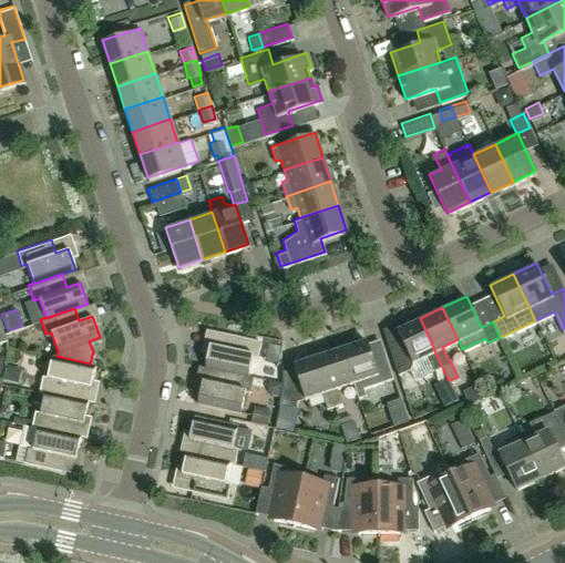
[(420,318),(396,329),(402,343),(389,349),(397,372),(408,368),(412,376),(417,377),(434,368),(441,365),(420,318)]
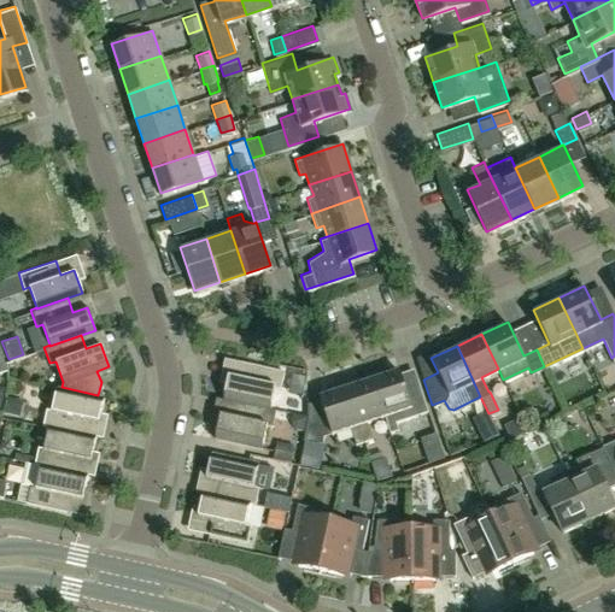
[(269,407),(269,406),(274,384),(279,386),(282,369),(244,360),(241,376),(227,374),(222,398),(236,400),(269,407)]
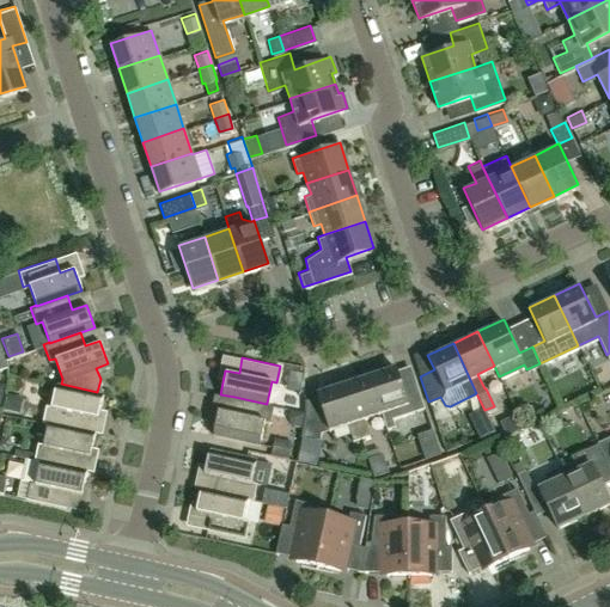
[(368,374),(380,411),(385,427),(394,424),(391,417),(424,406),(415,382),(402,387),(395,366),(368,374)]
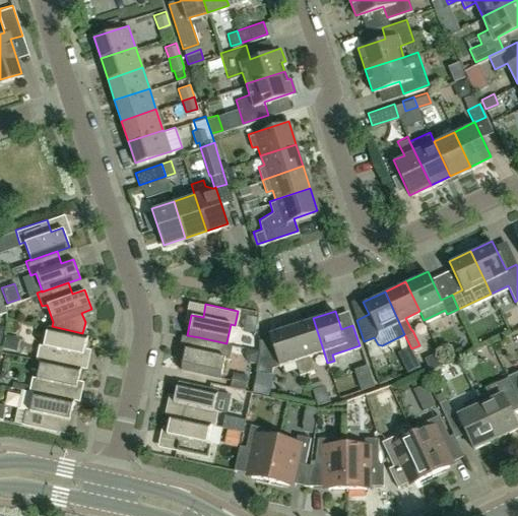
[(308,353),(323,349),(313,318),(290,325),(306,370),(313,368),(308,353)]
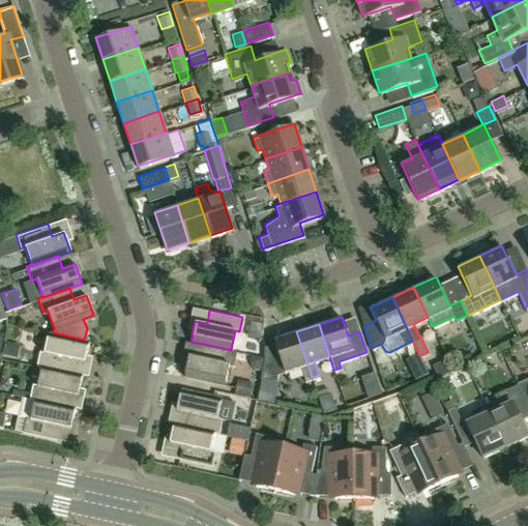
[(84,340),(53,332),(48,331),(44,351),(38,350),(35,364),(40,366),(40,364),(68,370),(71,358),(84,360),(88,340),(84,340)]
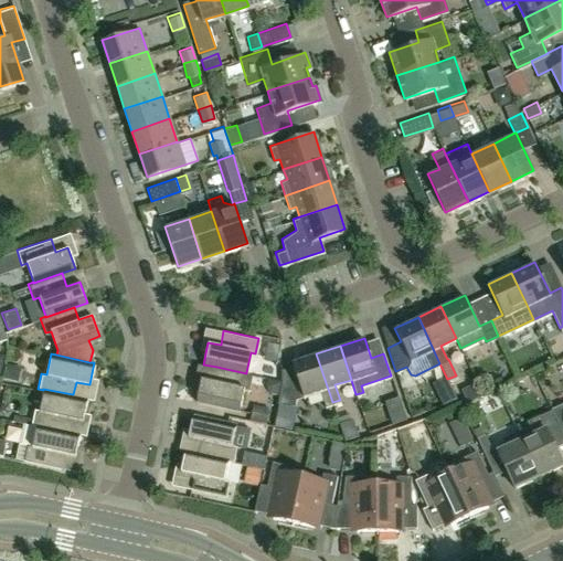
[(325,405),(332,402),(316,353),(291,362),(291,363),(279,368),(280,380),(276,401),(294,404),(295,398),(303,395),(319,390),(325,405)]
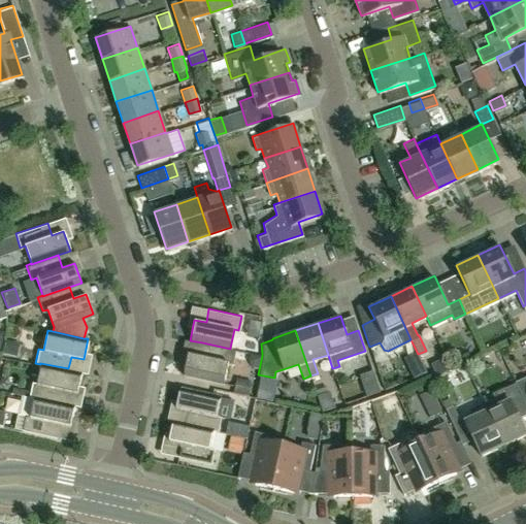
[(15,354),(19,340),(5,337),(1,352),(15,354)]
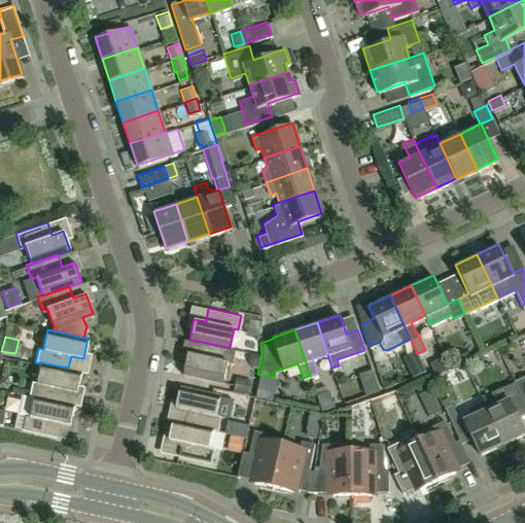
[(202,342),(189,340),(183,338),(178,358),(184,359),(182,372),(222,381),(226,361),(232,362),(235,348),(230,347),(230,348),(202,342)]
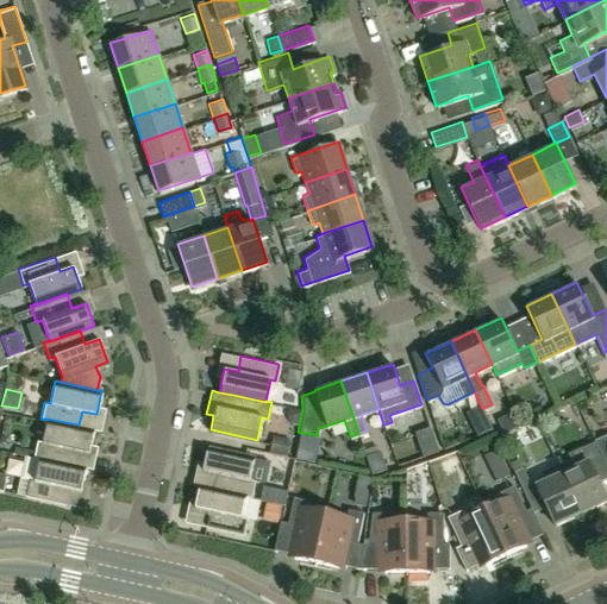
[(93,428),(79,425),(47,419),(47,420),(42,440),(36,439),(33,455),(70,463),(74,448),(88,452),(93,428)]
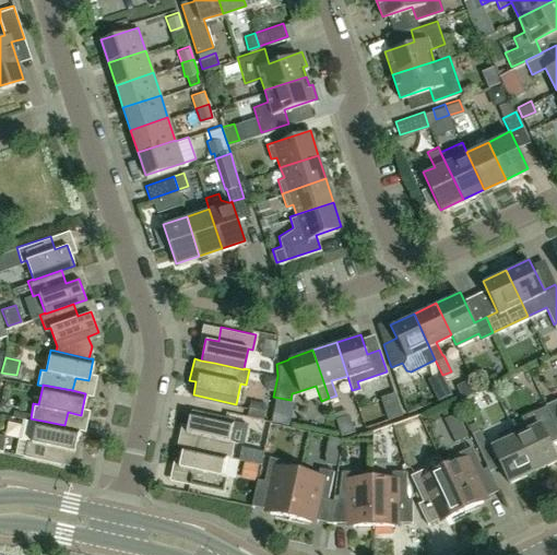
[(556,396),(544,402),(556,428),(556,427),(556,396)]
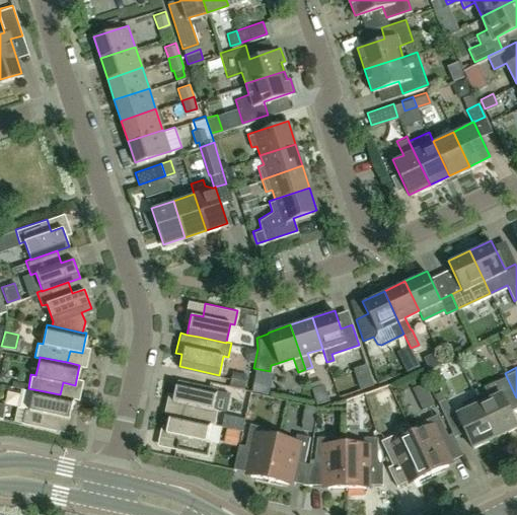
[(371,382),(368,373),(356,377),(359,386),(371,382)]
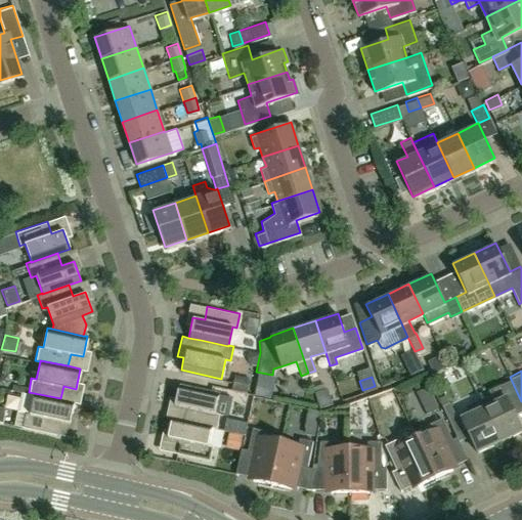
[(211,425),(211,426),(216,427),(219,413),(214,412),(218,392),(178,384),(175,396),(169,395),(165,415),(171,416),(211,425)]
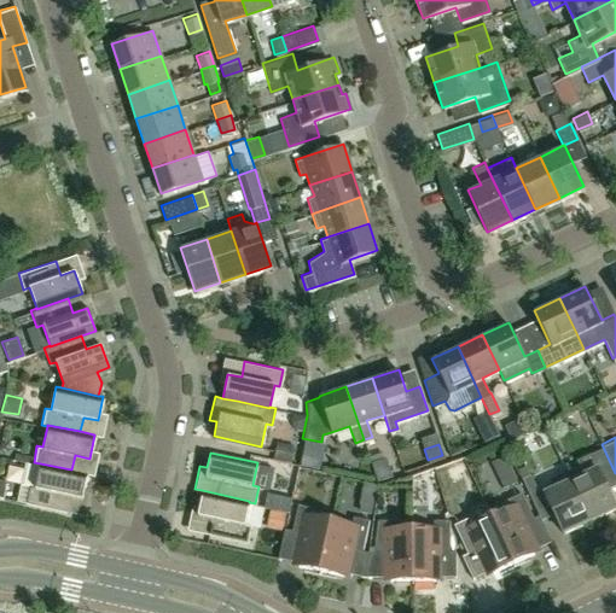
[(569,479),(588,519),(614,506),(590,453),(575,459),(582,473),(570,479),(569,479)]
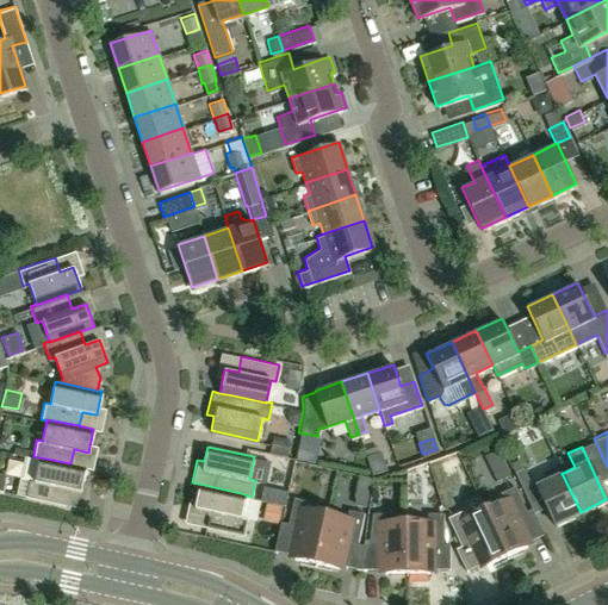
[(380,450),(379,450),(365,455),(371,474),(386,469),(380,450)]
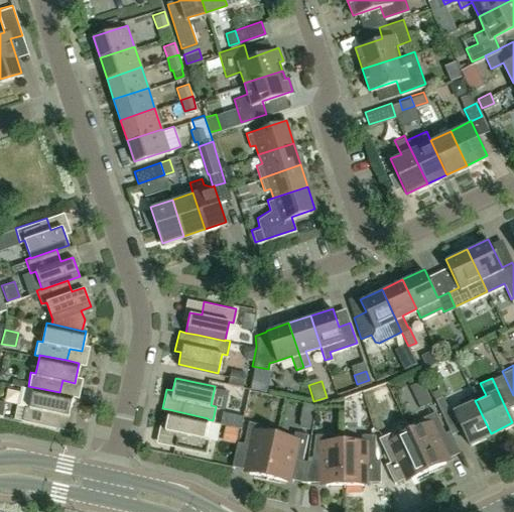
[(59,392),(28,386),(20,384),(16,403),(23,404),(20,418),(52,425),(55,412),(68,415),(72,395),(59,392)]
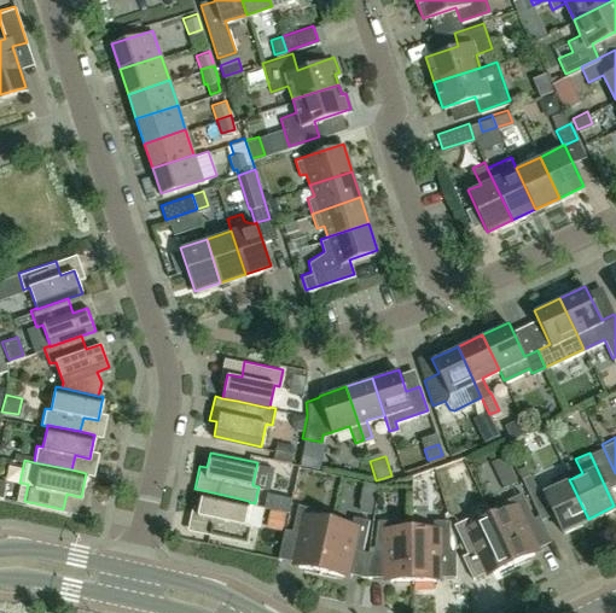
[(501,486),(515,480),(509,466),(495,472),(501,486)]
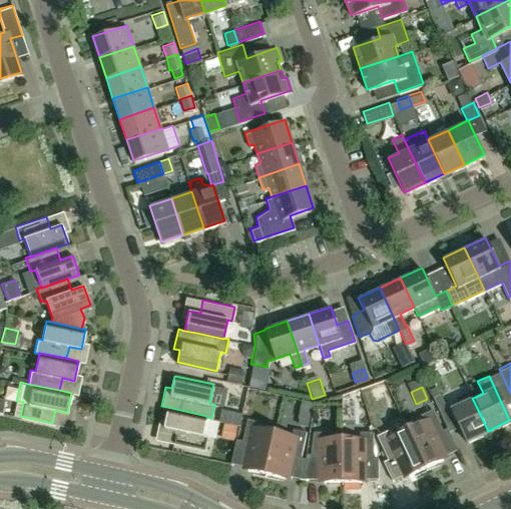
[(472,398),(473,398),(469,390),(454,397),(456,400),(449,404),(466,441),(488,431),(472,398)]
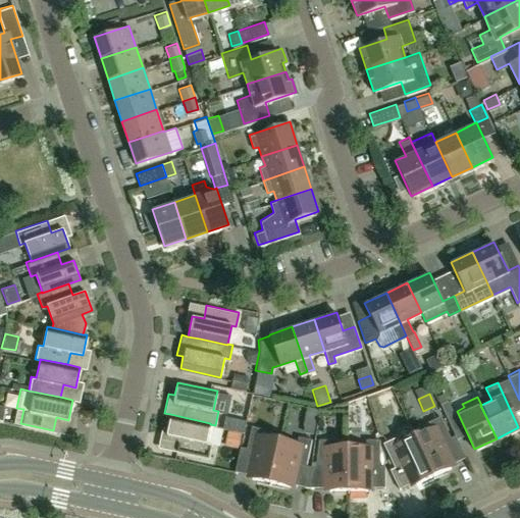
[(453,412),(447,399),(439,403),(446,416),(453,412)]
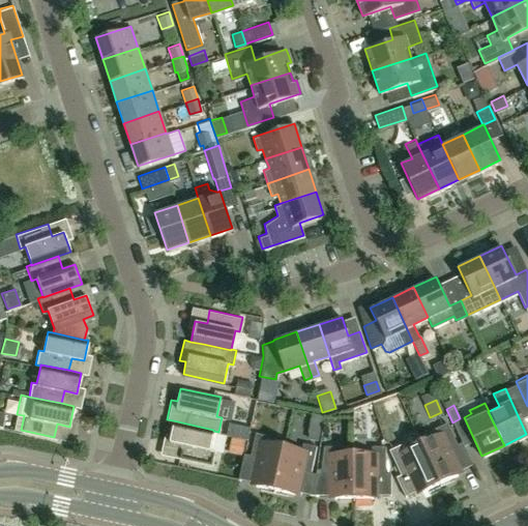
[(209,449),(213,431),(213,430),(173,420),(170,434),(164,433),(159,454),(211,465),(214,450),(209,449)]
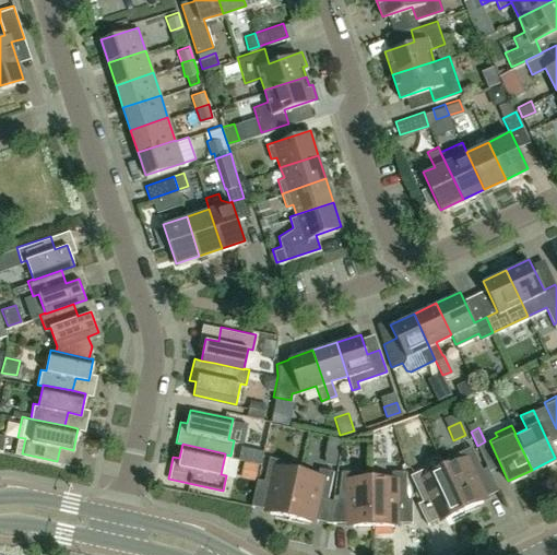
[(237,457),(259,461),(261,450),(239,445),(237,457)]
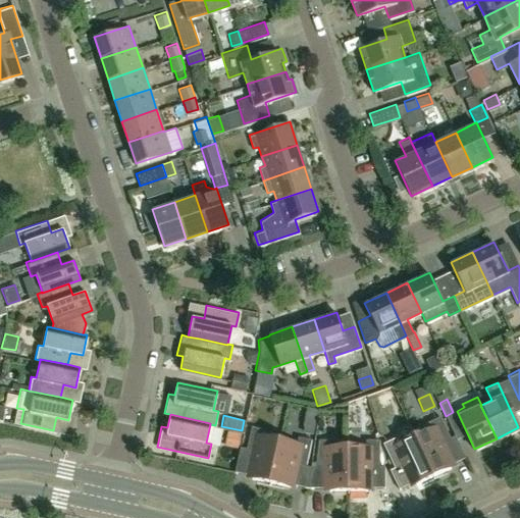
[(414,435),(432,473),(450,465),(449,463),(464,456),(454,434),(450,436),(439,415),(427,420),(430,427),(414,435)]
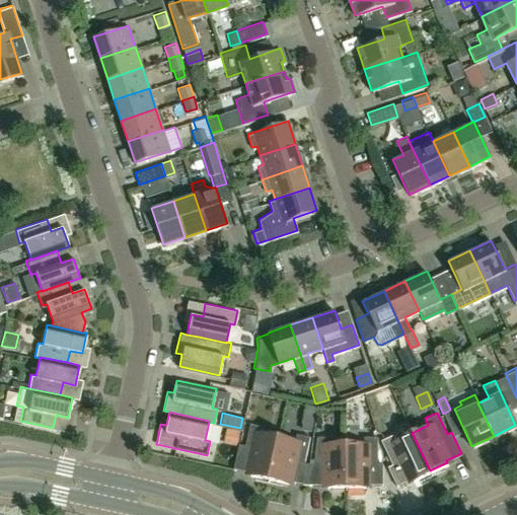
[(268,477),(277,436),(260,432),(261,425),(248,423),(244,444),(237,443),(232,467),(249,471),(249,473),(268,477)]
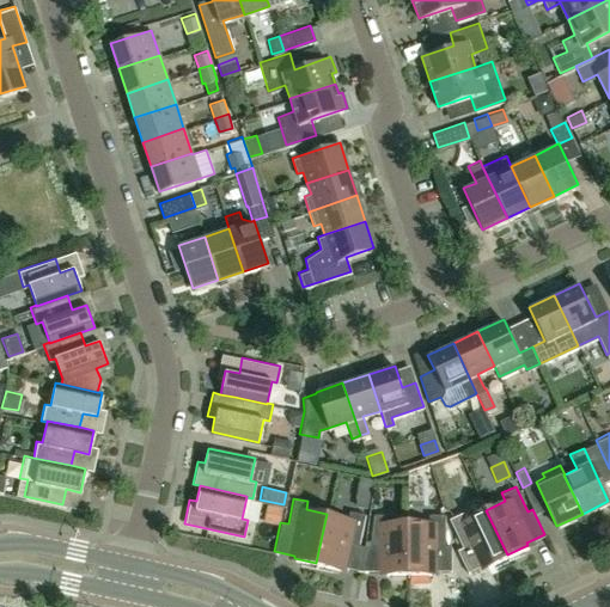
[(360,570),(364,545),(358,544),(365,513),(349,510),(347,519),(327,514),(316,563),(337,568),(339,565),(360,570)]
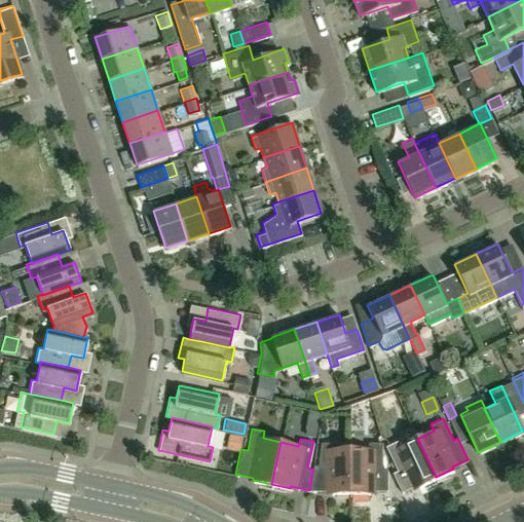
[(418,485),(436,477),(417,439),(401,446),(398,439),(385,445),(397,470),(391,472),(401,491),(417,483),(418,485)]
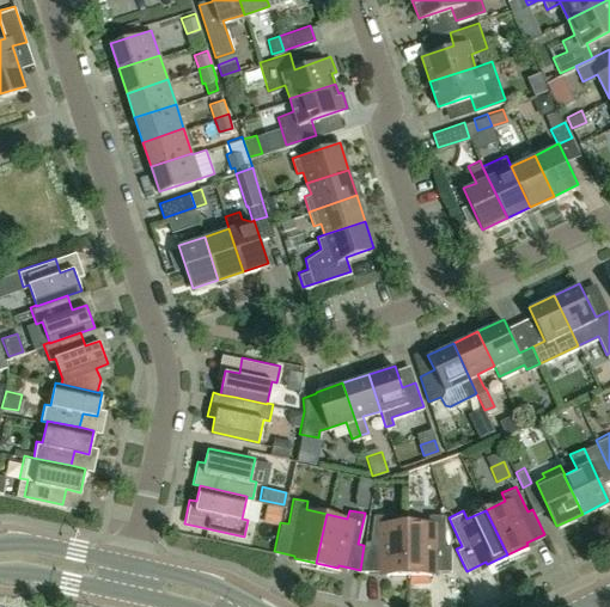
[(407,522),(407,572),(429,572),(429,569),(450,569),(450,545),(444,545),(444,513),(428,514),(428,522),(407,522)]
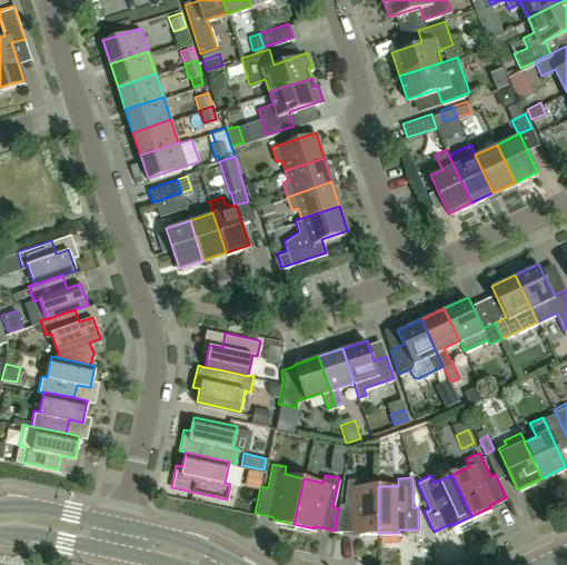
[(378,533),(378,486),(359,486),(359,478),(347,478),(344,503),(338,503),(338,507),(335,531),(357,529),(358,533),(378,533)]
